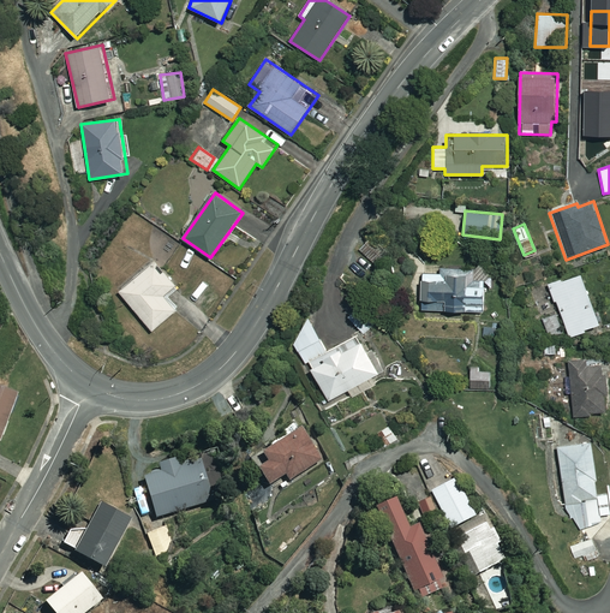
[(370,233),(356,248),(374,267),(389,253),(370,233)]
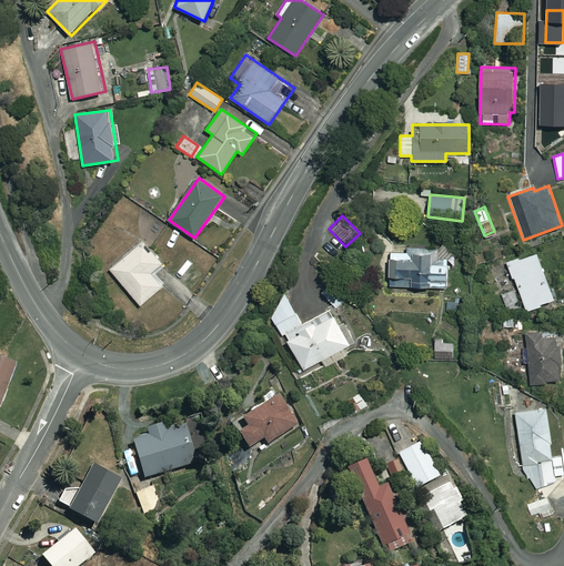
[(163,264),(144,241),(110,270),(141,305),(163,286),(152,273),(163,264)]
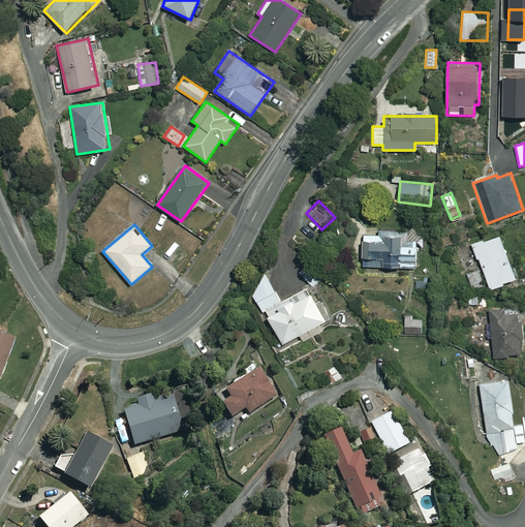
[(405,244),(405,229),(378,229),(378,235),(362,235),(361,266),(418,268),(418,244),(405,244)]
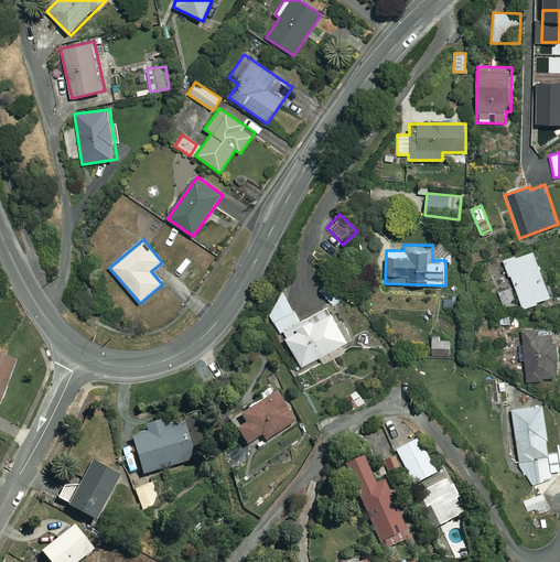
[(550,299),(534,250),(503,261),(508,277),(510,276),(521,309),(550,299)]
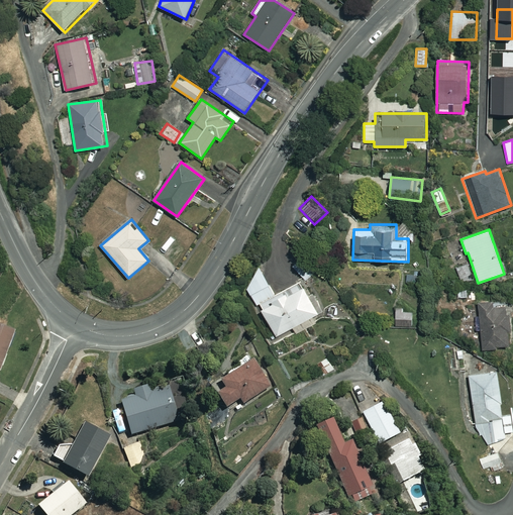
[(471,279),(469,264),(456,266),(458,281),(471,279)]
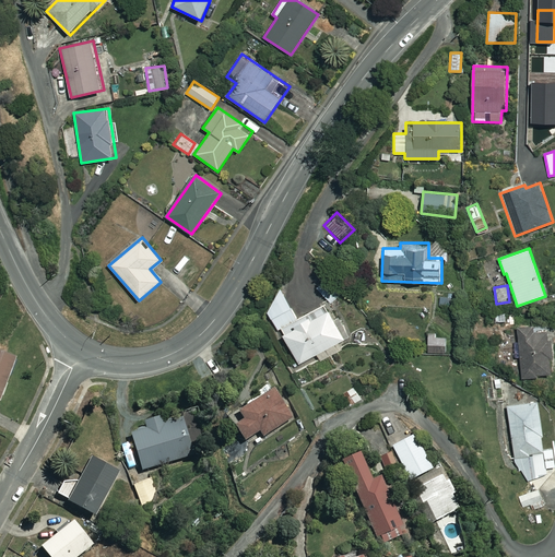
[(295,318),(281,289),(267,311),(275,329),(280,327),(297,362),(343,339),(325,303),(295,318)]
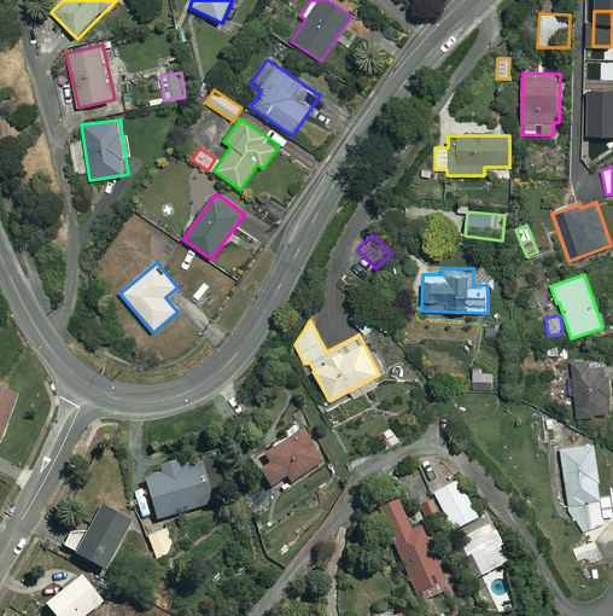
[(590,368),(590,359),(571,360),(572,377),(566,377),(567,395),(573,395),(574,418),(608,416),(607,367),(590,368)]
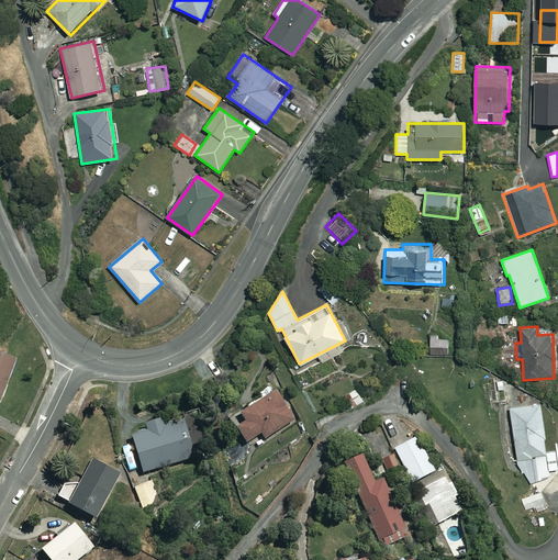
[(449,337),(431,336),(430,353),(448,354),(449,337)]
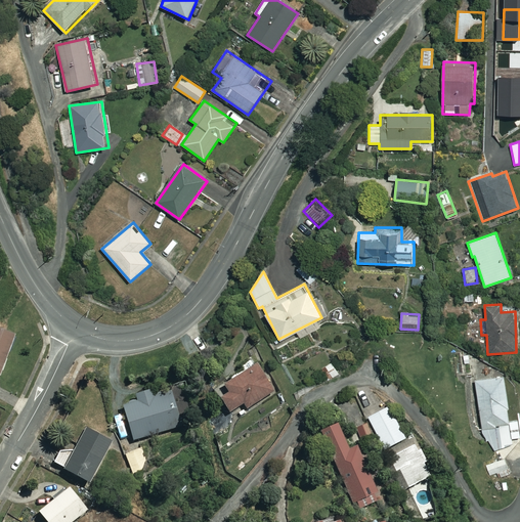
[(16,337),(0,331),(0,379),(16,337)]
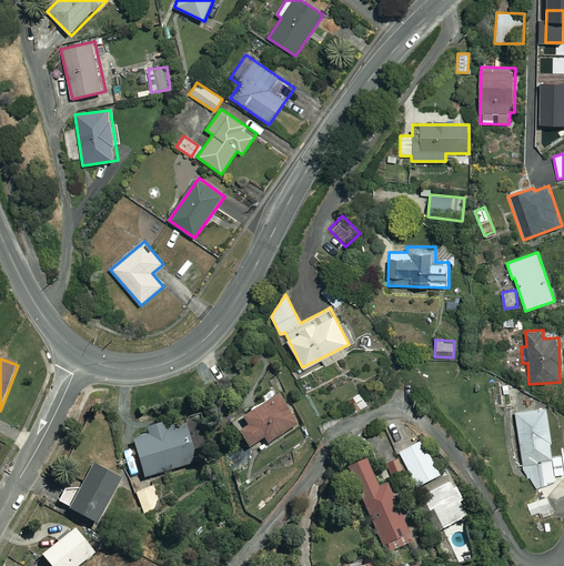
[(238,432),(247,446),(254,441),(259,447),(294,423),(277,396),(273,398),(269,391),(259,396),(261,400),(247,408),(249,412),(240,418),(247,427),(238,432)]
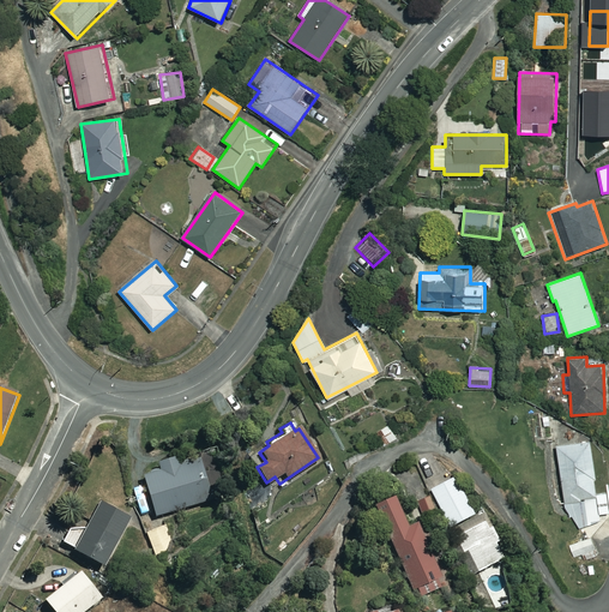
[(395,436),(387,424),(373,432),(380,445),(395,436)]
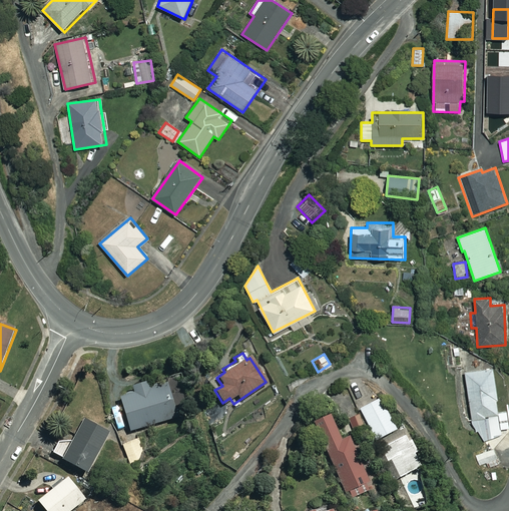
[(499,415),(493,368),(464,372),(470,419),(499,415)]
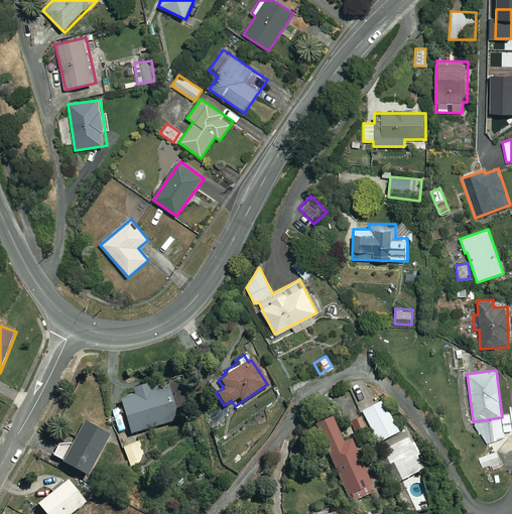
[(153,389),(152,383),(133,389),(135,395),(120,399),(129,431),(176,417),(166,385),(153,389)]
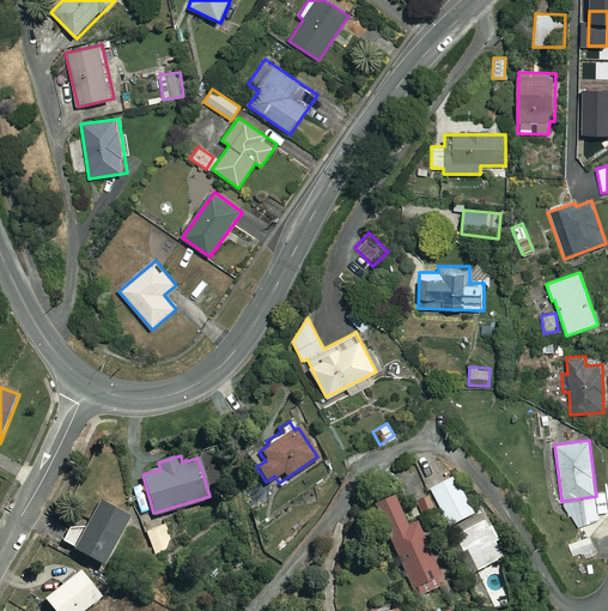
[(472,513),(453,476),(427,489),(447,526),(472,513)]
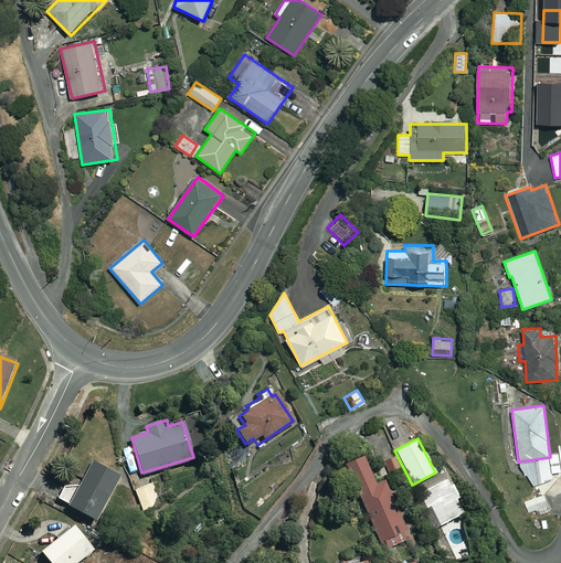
[(378,465),(382,475),(385,473),(389,479),(401,473),(393,457),(378,465)]
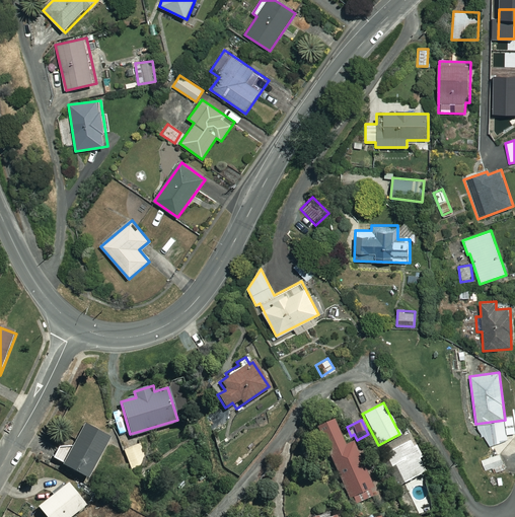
[(344,445),(334,421),(317,428),(347,498),(372,487),(353,442),(344,445)]
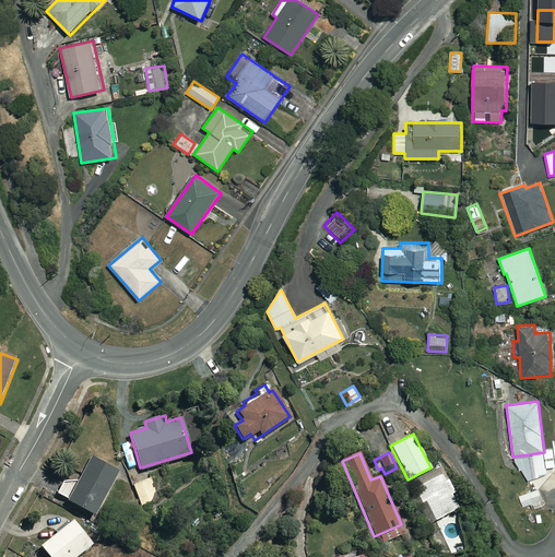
[(69,501),(68,504),(95,516),(116,470),(89,458),(78,482),(65,475),(56,495),(69,501)]
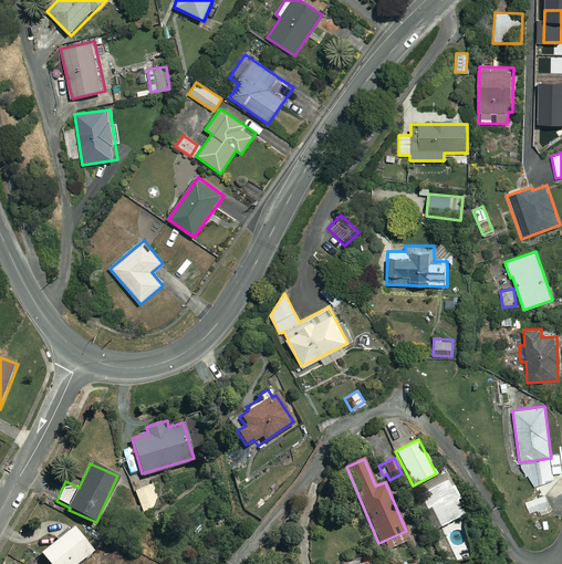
[(468,515),(451,482),(423,495),(439,530),(468,515)]
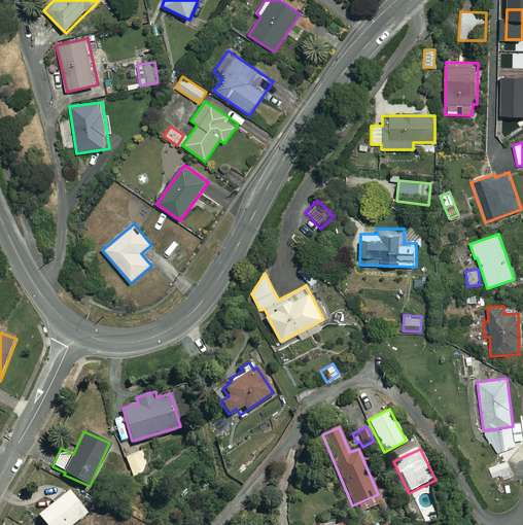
[(511,477),(504,459),(486,466),(492,484),(511,477)]
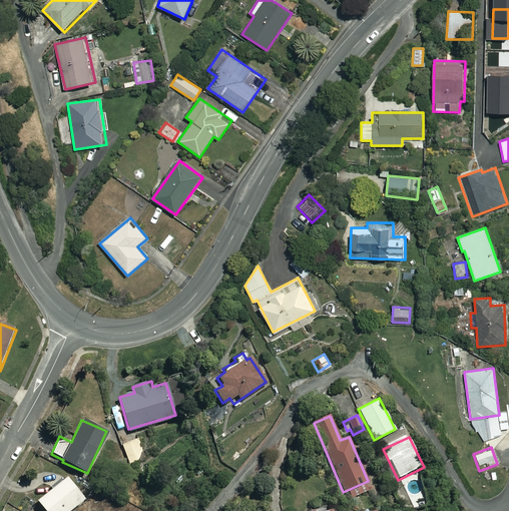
[(70,510),(85,500),(68,479),(38,502),(45,510),(70,510)]
